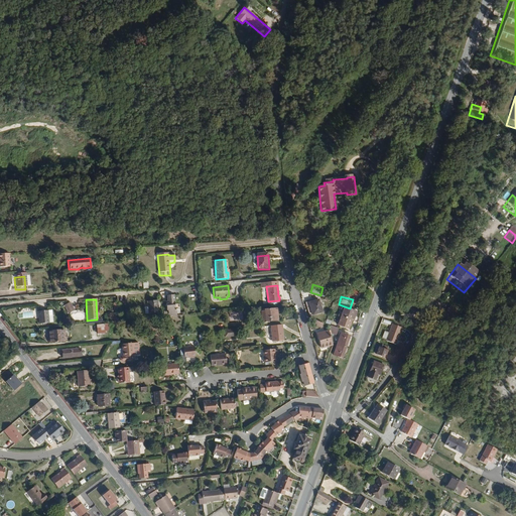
[(175,313),(174,299),(167,299),(168,306),(166,306),(167,314),(168,314),(169,320),(177,319),(176,313),(175,313)]
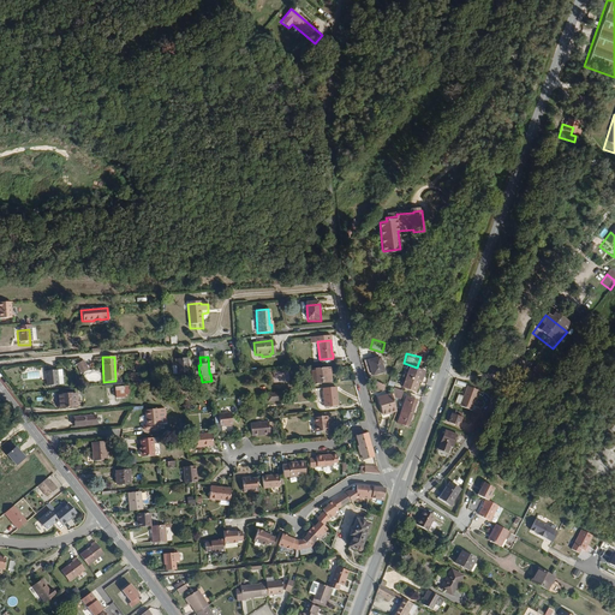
[(383,372),(381,358),(366,362),(369,376),(383,372)]
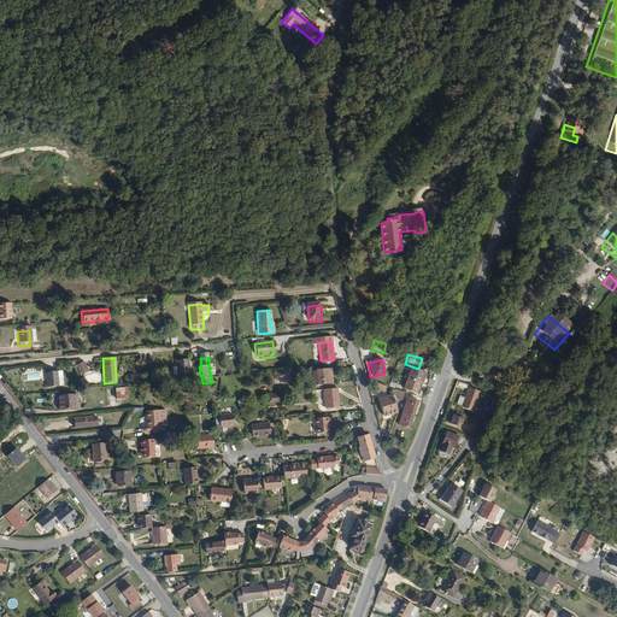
[(77,364),(81,375),(89,371),(84,360),(77,364)]
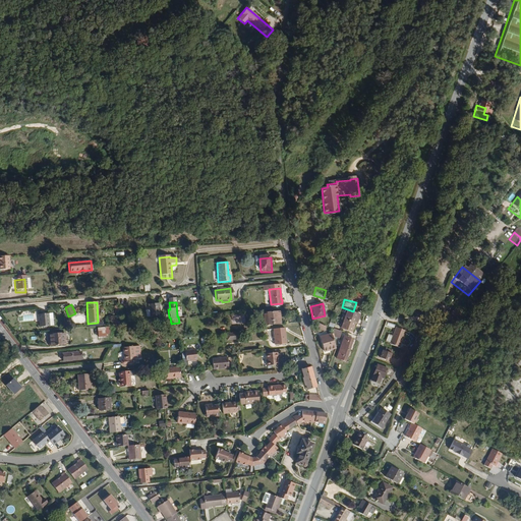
[(160,321),(159,308),(149,309),(150,322),(160,321)]
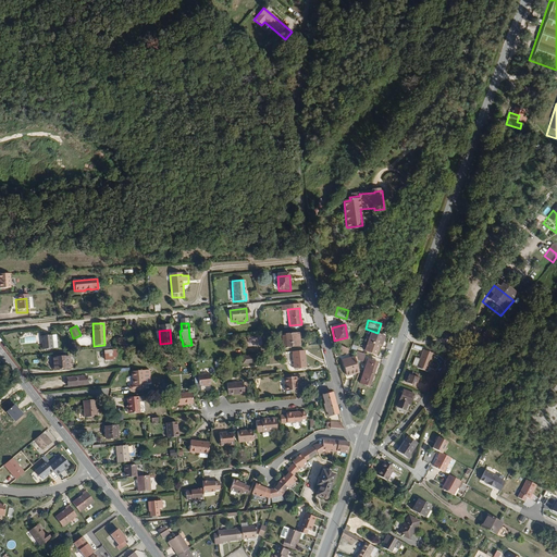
[(304,347),(302,333),(281,335),(282,349),(304,347)]
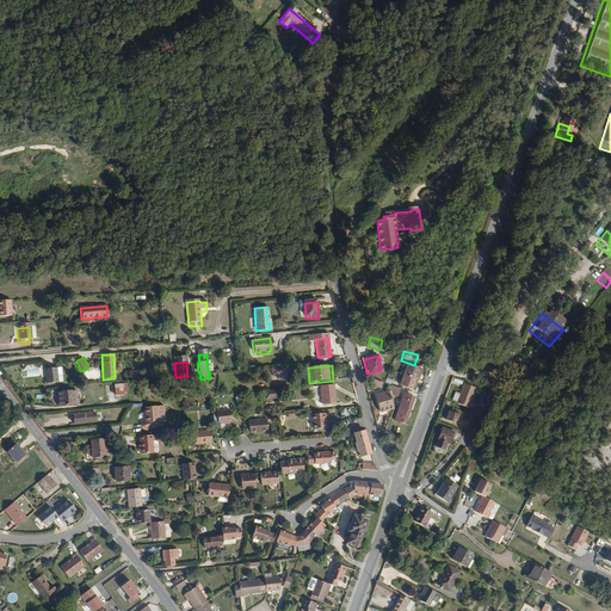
[(415,376),(418,370),(406,365),(402,375),(413,378),(414,376),(415,376)]
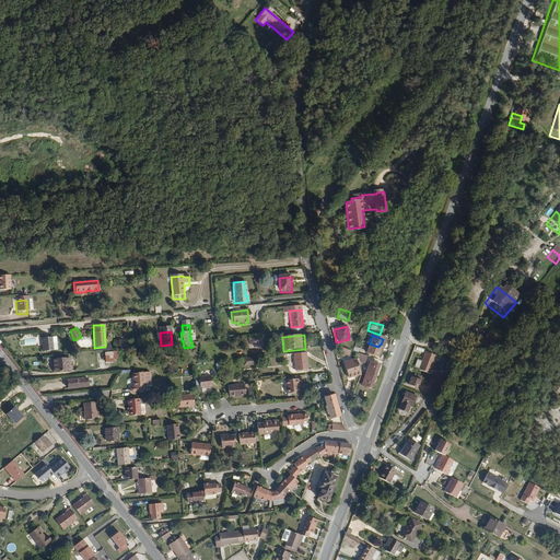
[(50,336),(41,337),(42,351),(51,350),(50,336)]
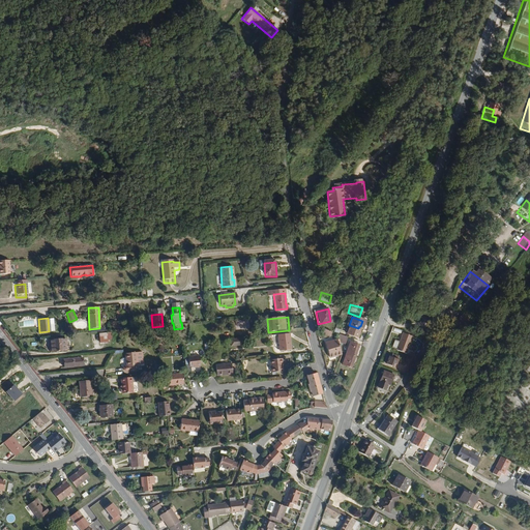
[(458,336),(466,326),(459,319),(449,330),(458,336)]
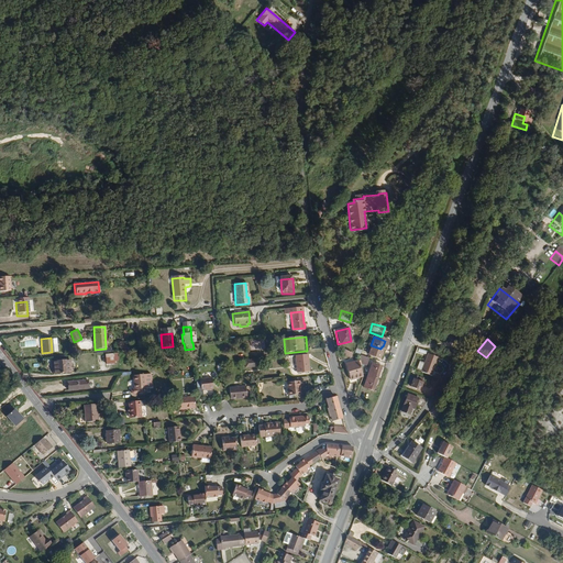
[(265,350),(264,340),(250,342),(251,351),(265,350)]
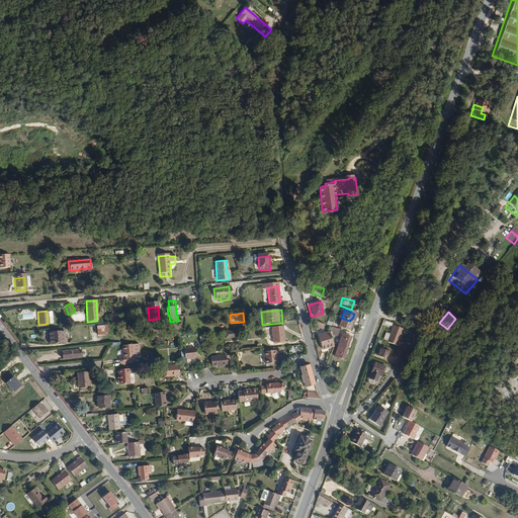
[(349,325),(350,321),(341,318),(338,326),(348,330),(350,325),(349,325)]
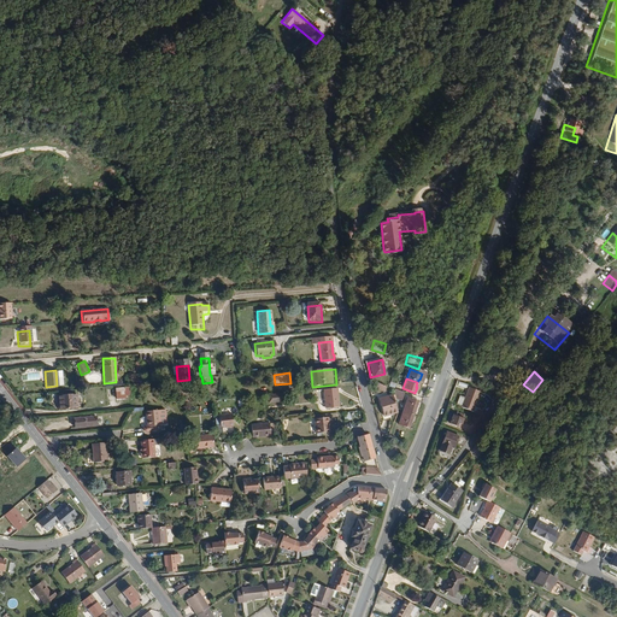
[(387,391),(371,383),(368,389),(385,397),(387,391)]
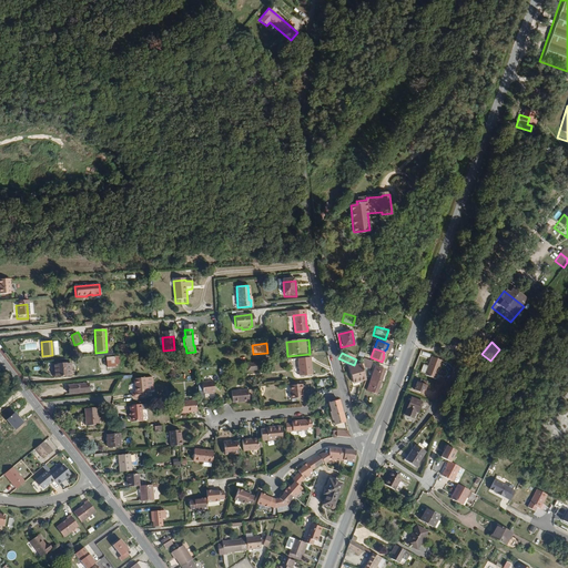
[(436,378),(444,361),(432,356),(428,365),(424,364),(421,373),(436,378)]
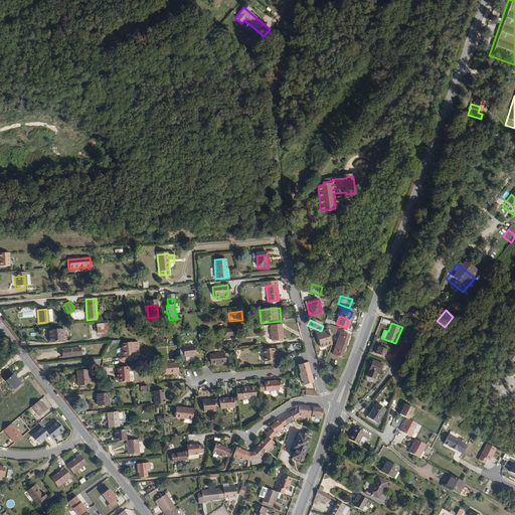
[(104,331),(103,324),(96,325),(96,333),(104,333),(104,331)]
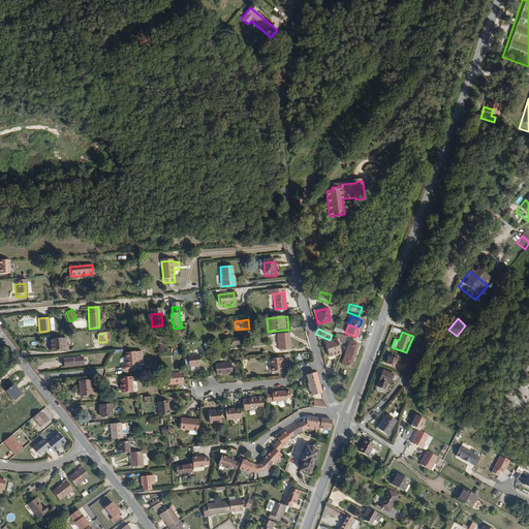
[(292,351),(290,334),(278,335),(280,353),(292,351)]
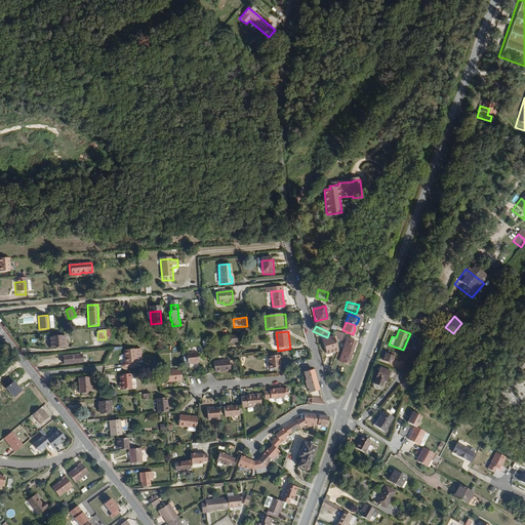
[(345,335),(337,332),(338,338),(345,341),(347,336),(345,335)]
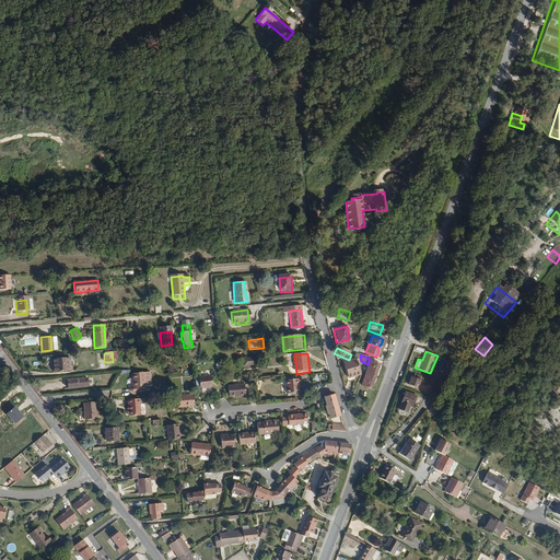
[(69,370),(68,357),(50,358),(51,372),(69,370)]
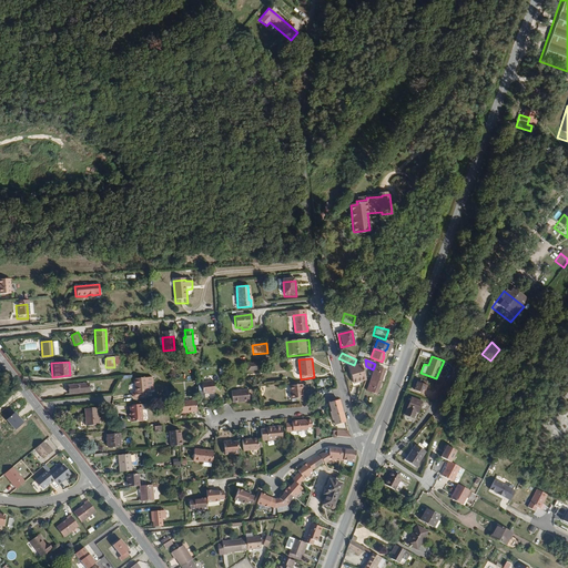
[(366,383),(363,365),(350,367),(354,385),(366,383)]
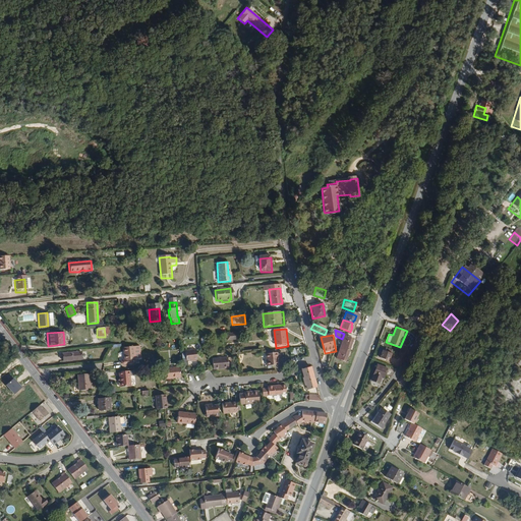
[(346,362),(354,341),(346,338),(343,348),(345,349),(342,356),(340,355),(338,359),(346,362)]
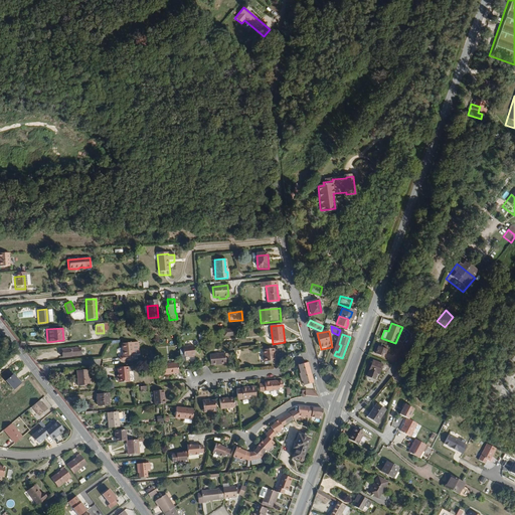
[(434,341),(426,335),(417,345),(425,351),(434,341)]
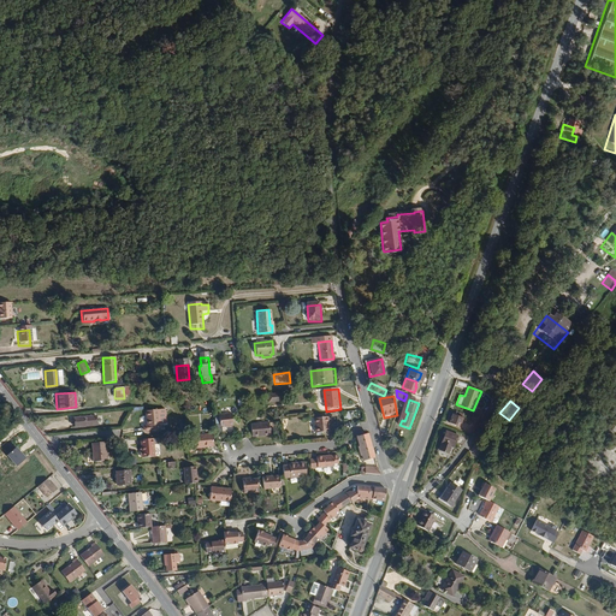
[(161,431),(159,410),(147,412),(148,426),(149,426),(150,432),(161,431)]
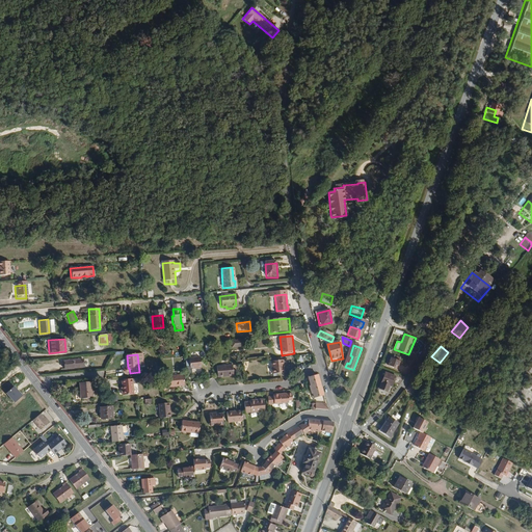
[(397,366),(399,358),(393,356),(392,360),(390,358),(388,366),(393,368),(394,365),(397,366)]
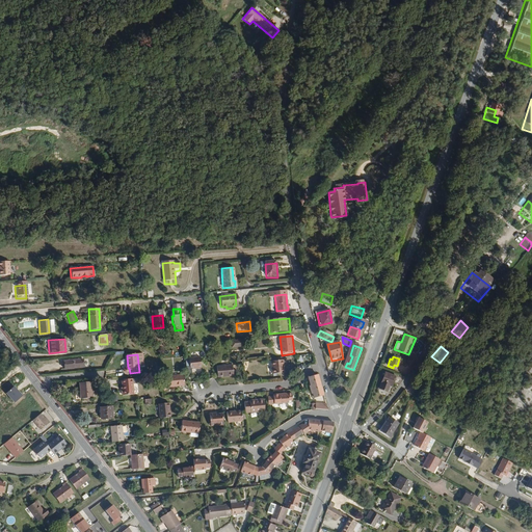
[(416,360),(415,360),(409,357),(408,356),(406,361),(410,363),(407,369),(410,371),(416,360)]
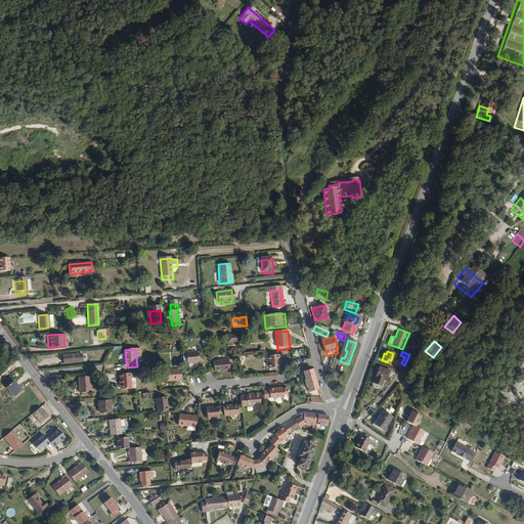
[(198,362),(198,352),(186,353),(187,363),(198,362)]
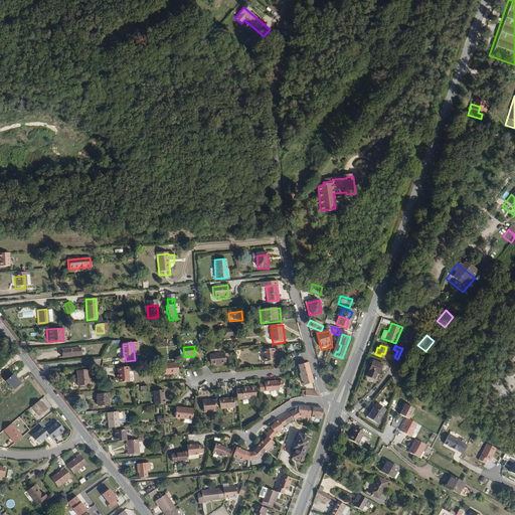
[(81,357),(80,347),(61,349),(62,358),(81,357)]
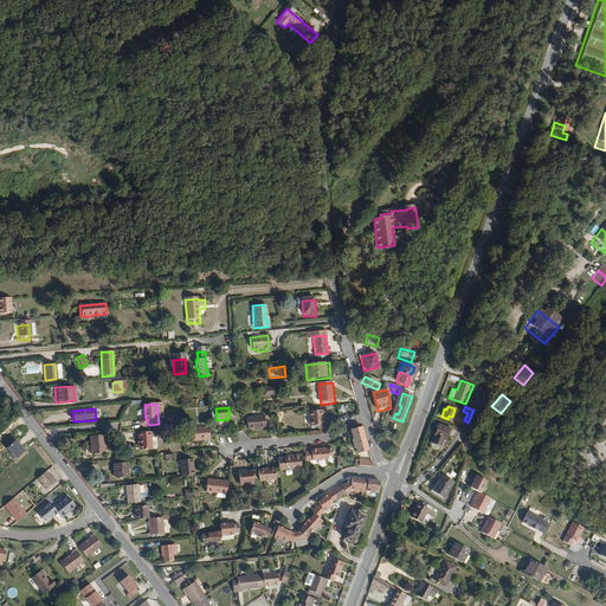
[(323,425),(322,420),(324,420),(323,410),(310,411),(311,426),(323,425)]
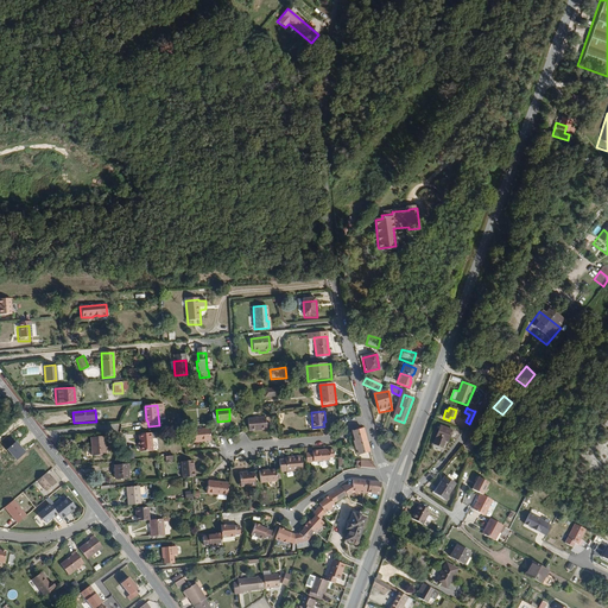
[(267,430),(266,418),(248,419),(249,431),(267,430)]
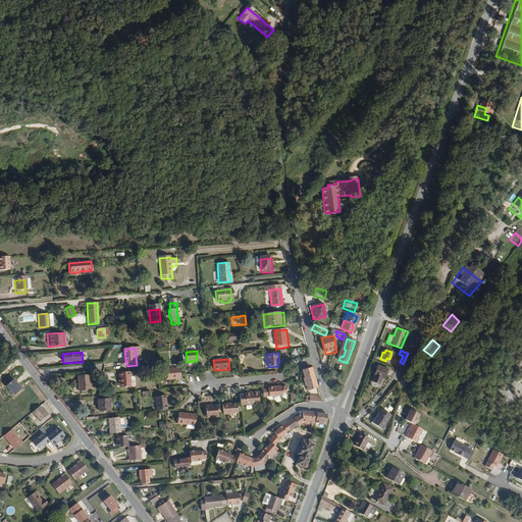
[(381,379),(384,370),(374,366),(369,382),(377,384),(379,378),(381,379)]
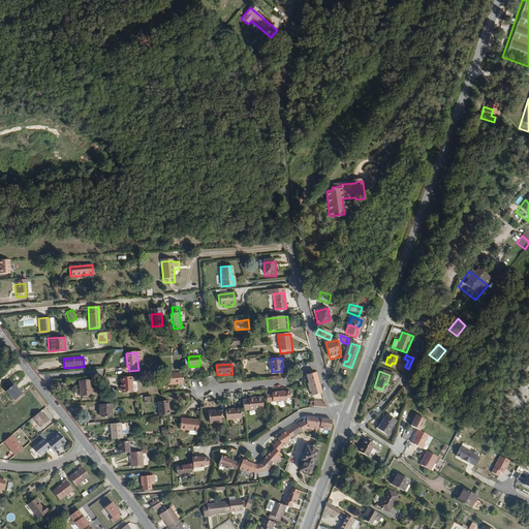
[(183,382),(182,373),(165,374),(166,383),(174,383),(183,382)]
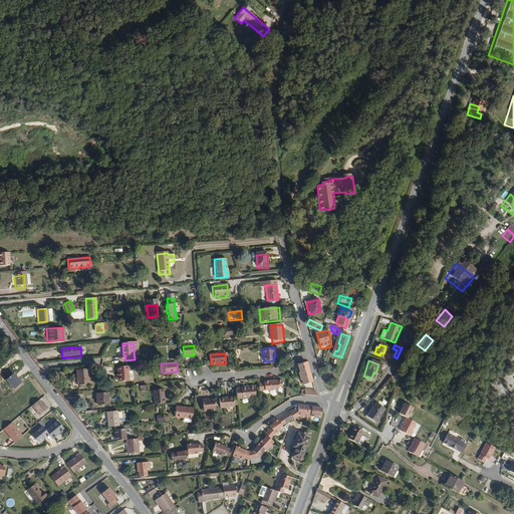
[(313,384),(307,363),(298,366),(298,367),(296,368),(298,372),(299,372),(302,382),(304,388),(313,384)]
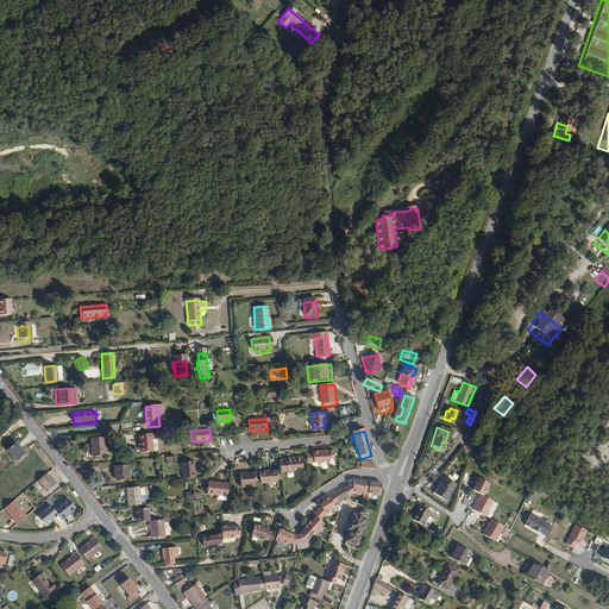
[(155,452),(152,435),(140,437),(140,445),(142,454),(155,452)]
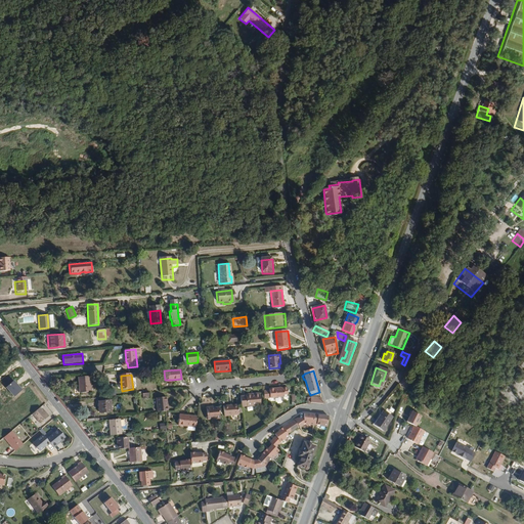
[(91,393),(89,377),(78,378),(79,394),(91,393)]
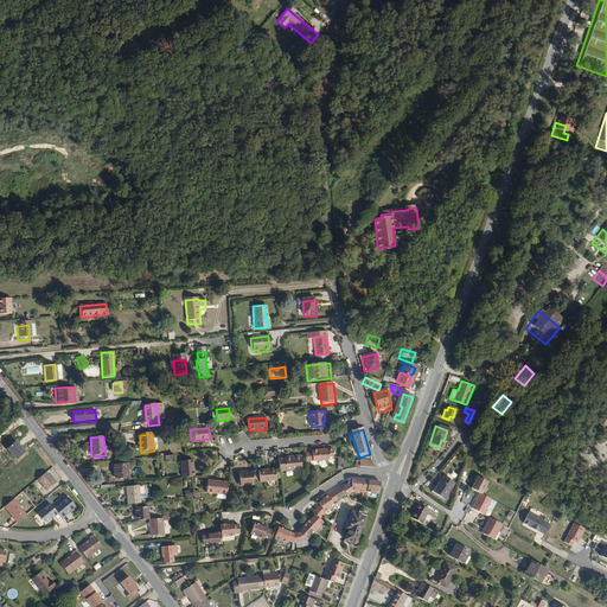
[(18,459),(26,452),(17,441),(8,448),(18,459)]
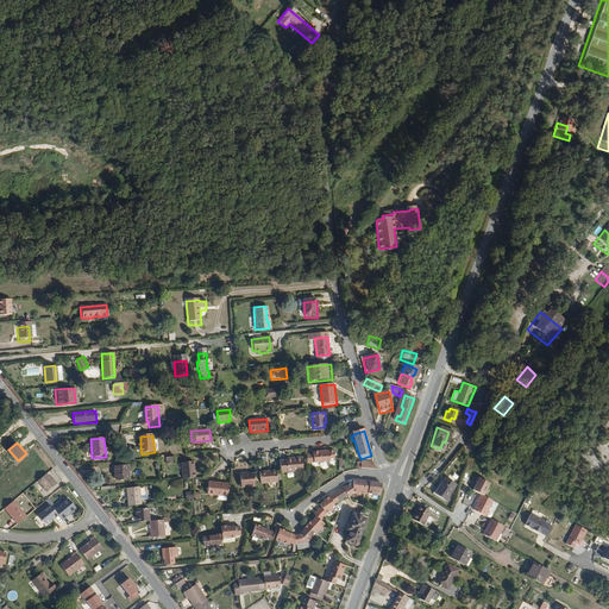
[(336,462),(334,452),(327,452),(327,454),(320,456),(320,453),(314,454),(314,456),(315,465),(332,464),(332,462),(336,462)]
